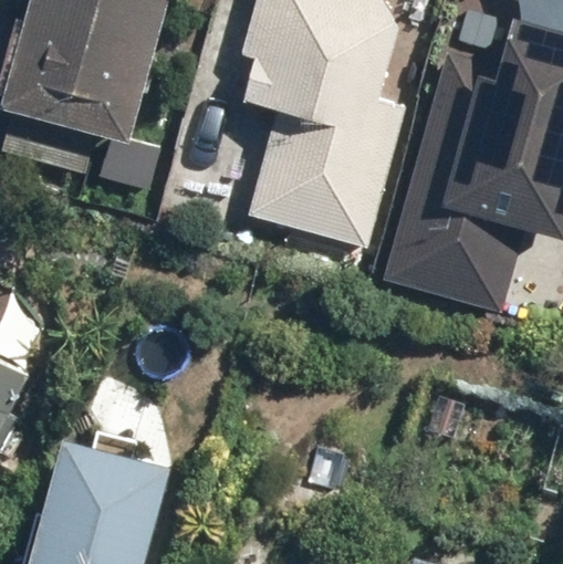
[(28,0),(0,102),(0,111),(14,115),(4,150),(83,173),(93,137),(125,146),(165,0),(28,0)]
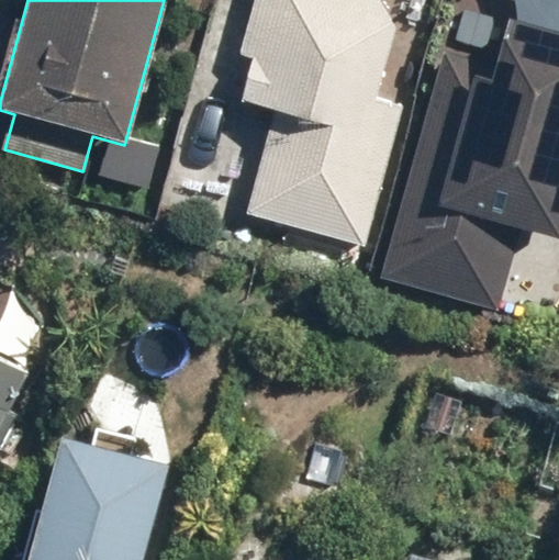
[(256,0),(242,56),(250,58),(239,102),(272,112),(248,215),(367,247),(407,104),(377,97),(395,23),(382,0),(256,0)]
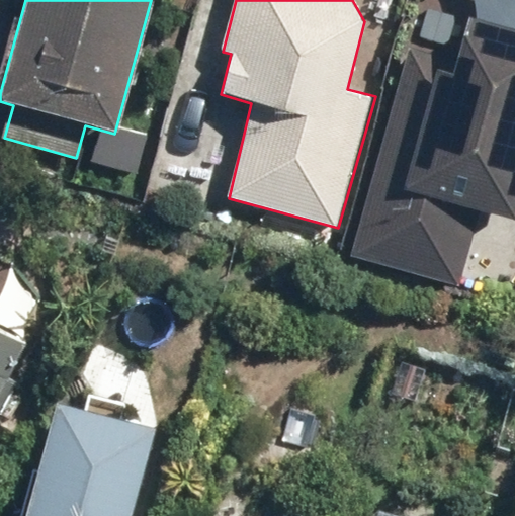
[(452,62),(403,47),(341,252),(460,287),(483,216),(510,224),(514,208),(514,34),(464,20),(452,62)]
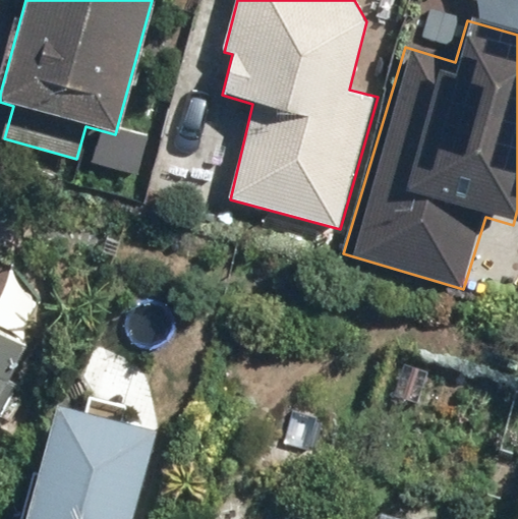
[(0,392),(23,344),(0,333),(0,392)]
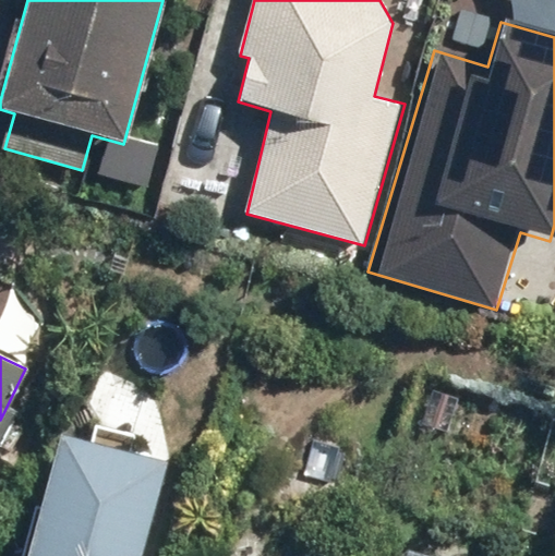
[(142,555),(167,464),(59,436),(26,555),(142,555)]
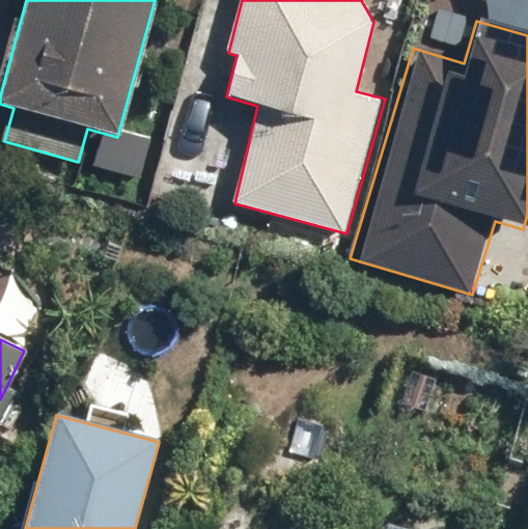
All buildings are outlined.
